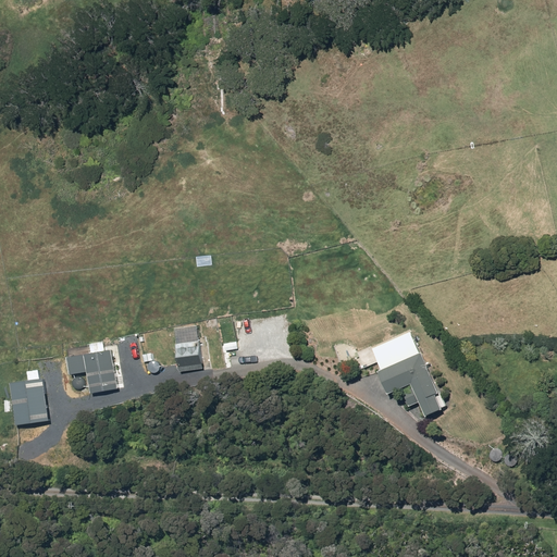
[(197,257),(197,267),(208,265),(207,257),(197,257)]
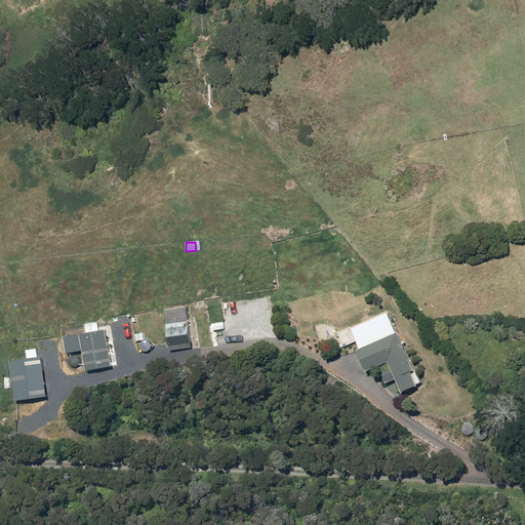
[(387,382),(395,378),(401,393),(417,386),(411,372),(414,371),(397,332),(396,332),(387,312),(351,328),(360,349),(358,350),(367,371),(378,366),(387,382)]
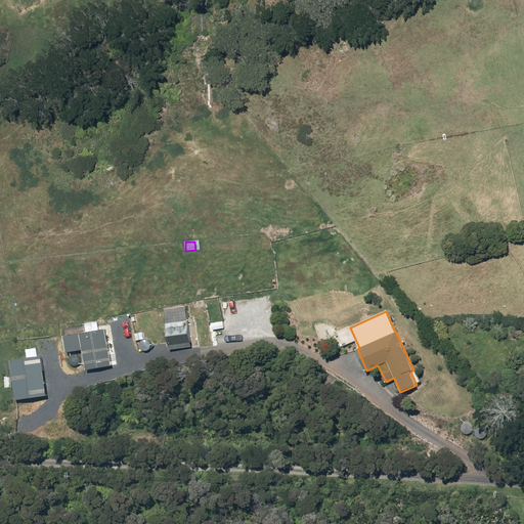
[(187,320),(166,323),(169,349),(190,346),(187,320)]
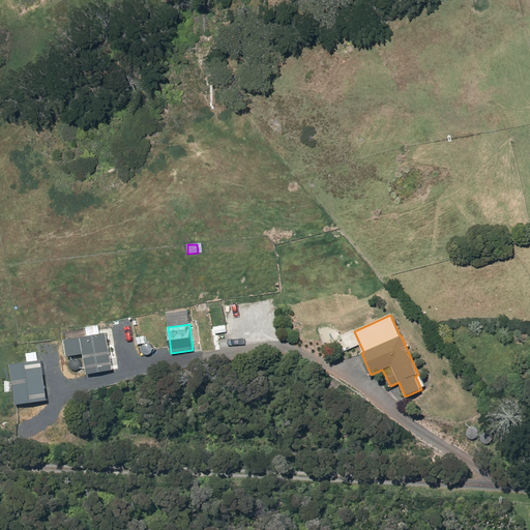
[(225,325),(213,327),(214,334),(227,332),(225,325)]
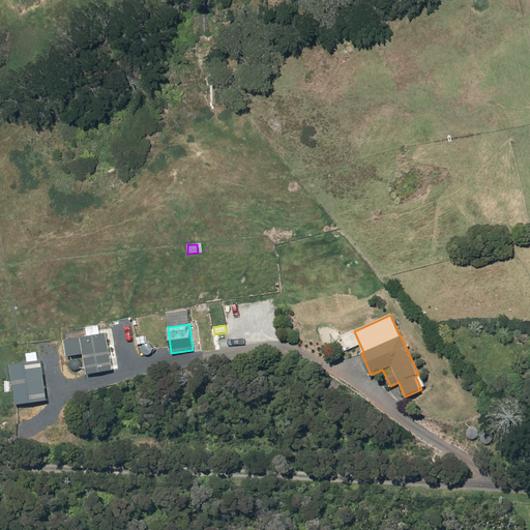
[(112,370),(106,332),(63,340),(66,356),(82,354),(86,374),(112,370)]
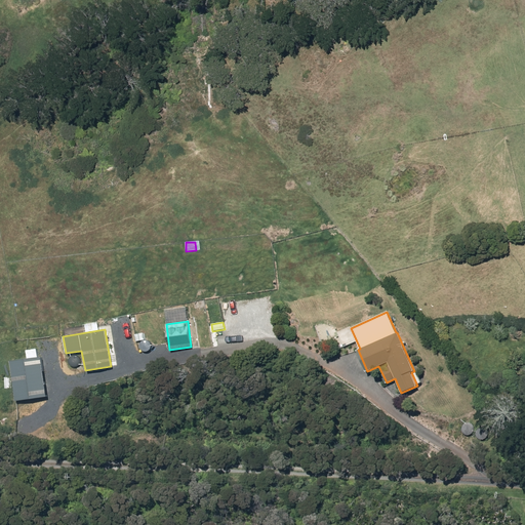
[(40,356),(9,360),(14,400),(45,396),(40,356)]
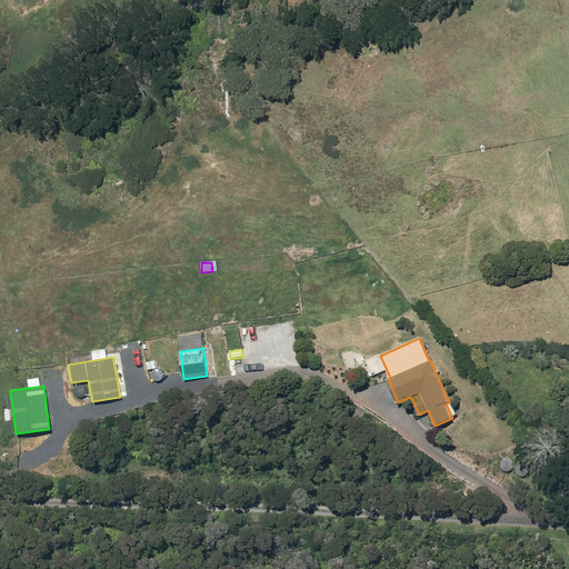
All buildings are outlined.
